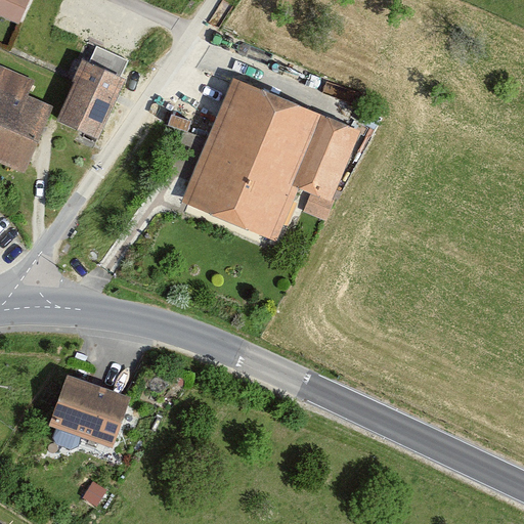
[(30,0),(0,0),(0,15),(18,25),(30,0)]
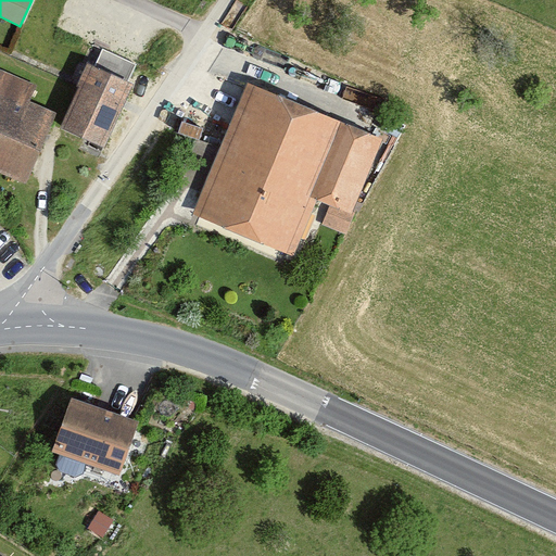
[(88,68),(61,130),(102,149),(129,87),(88,68)]
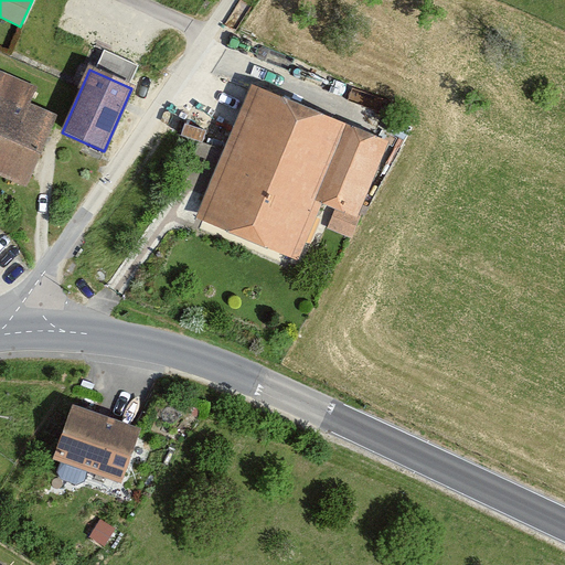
[(1,72),(0,74),(0,174),(24,185),(54,116),(29,105),(38,86),(1,72)]
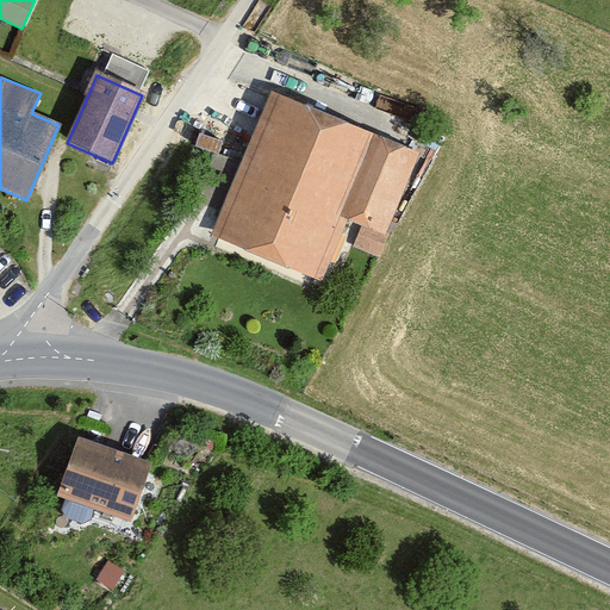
[(381,138),(274,92),(213,232),(321,278),(381,138)]
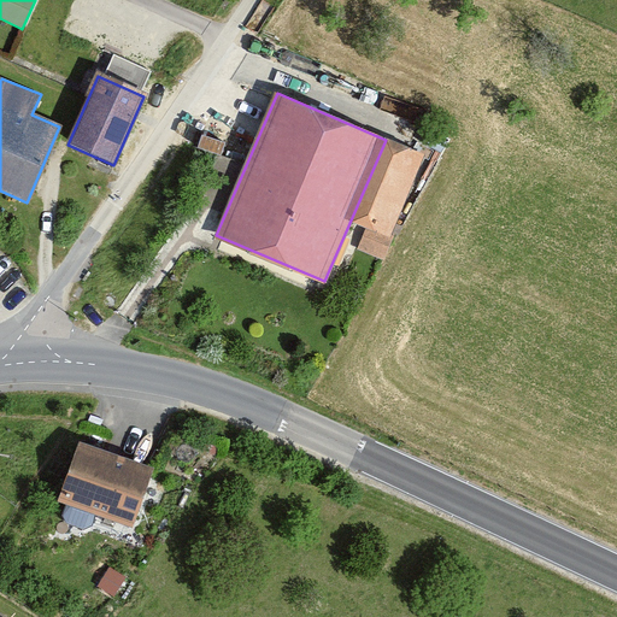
[(78,442),(59,499),(131,524),(151,468),(78,442)]
